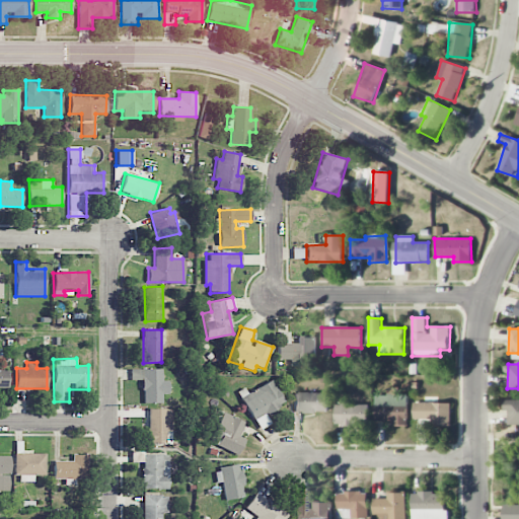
[(162,402),(161,394),(168,394),(168,380),(162,380),(162,368),(131,369),(131,380),(142,379),(142,403),(162,402)]
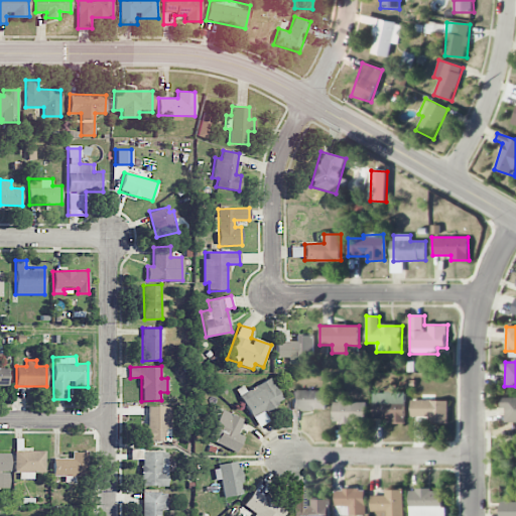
[(0,386),(8,386),(8,368),(0,367),(0,386)]
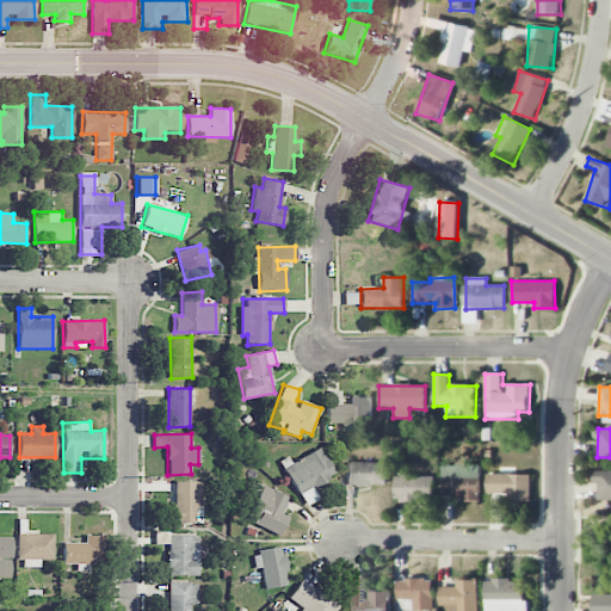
[(313,488),(335,474),(318,445),(283,467),(307,505),(319,498),(313,488)]
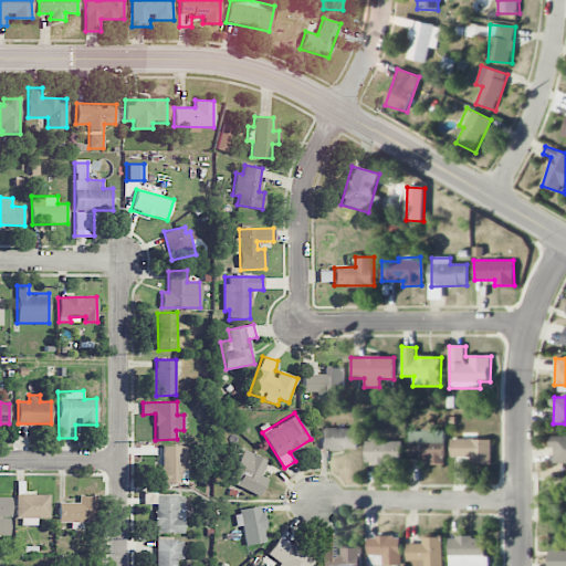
[(358,449),(357,428),(321,429),(321,450),(358,449)]
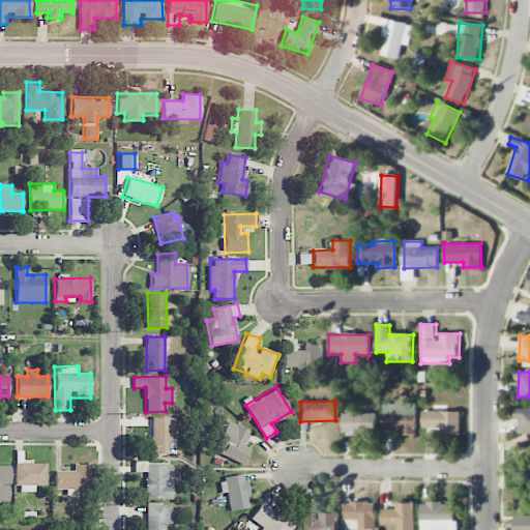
[(529,408),(514,409),(514,419),(520,419),(520,434),(529,433),(529,408)]
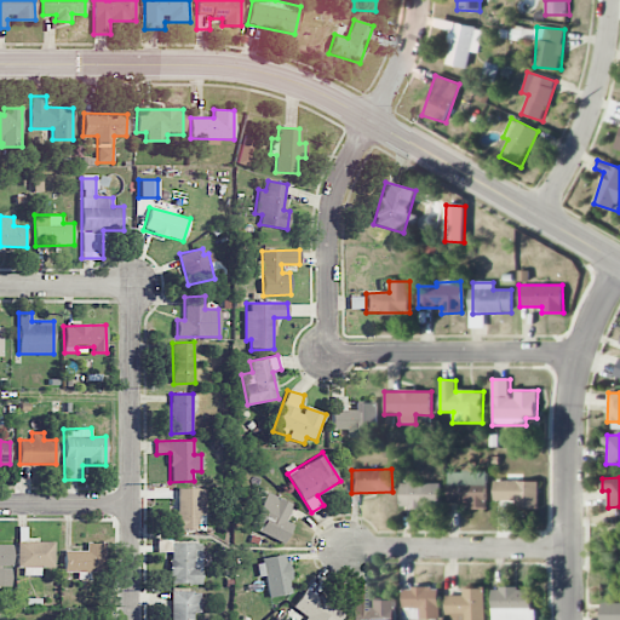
[(539,482),(494,481),(494,500),(517,501),(517,509),(538,509),(539,482)]
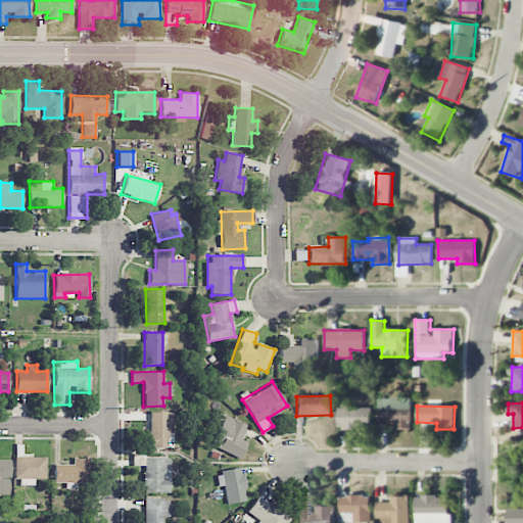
[(372,408),(338,409),(338,428),(372,428),(372,408)]
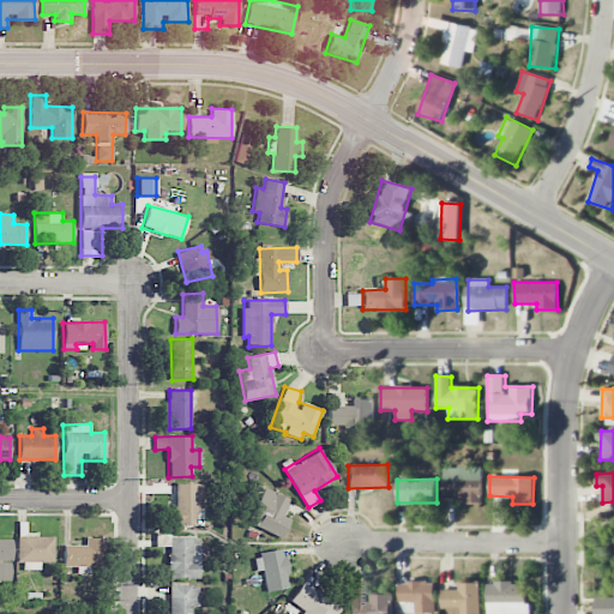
[(196,525),(196,510),(204,509),(203,483),(175,483),(175,506),(168,506),(168,525),(196,525)]
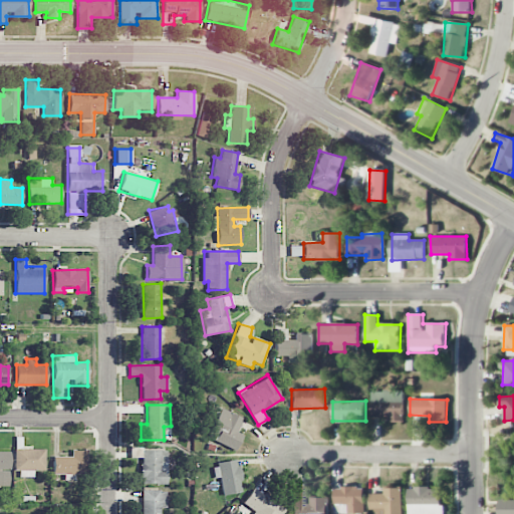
[(237,432),(243,419),(220,408),(207,438),(235,451),(242,435),(237,432)]
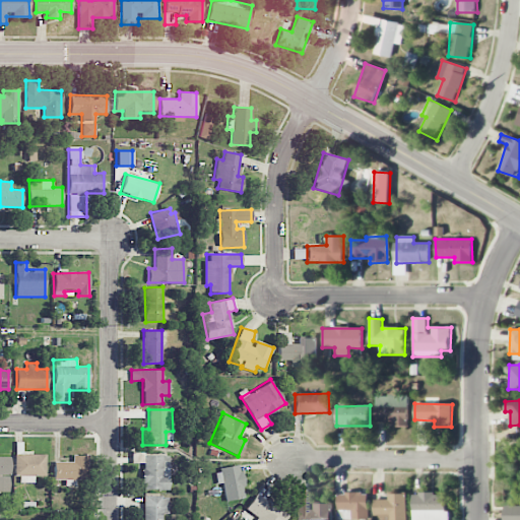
[(46,455),(14,454),(14,475),(46,476),(46,455)]
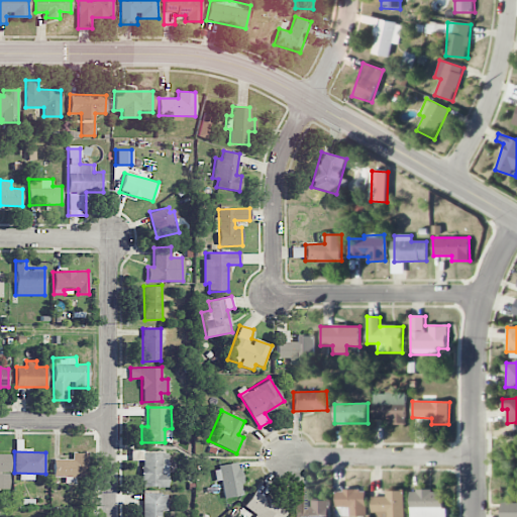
[(168,451),(131,452),(131,460),(141,460),(141,487),(168,487),(168,451)]
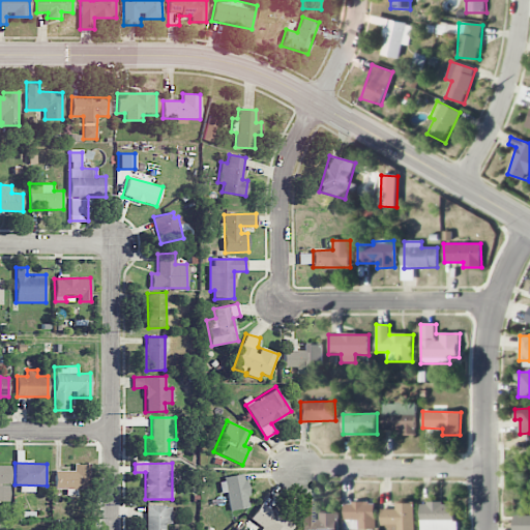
[(9,465),(0,464),(0,501),(9,501),(9,465)]
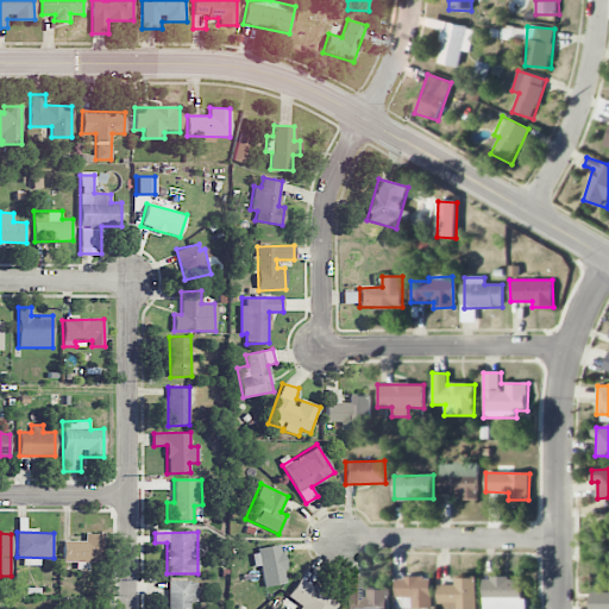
[(63,540),(63,562),(102,562),(104,533),(86,533),(86,541),(63,540)]
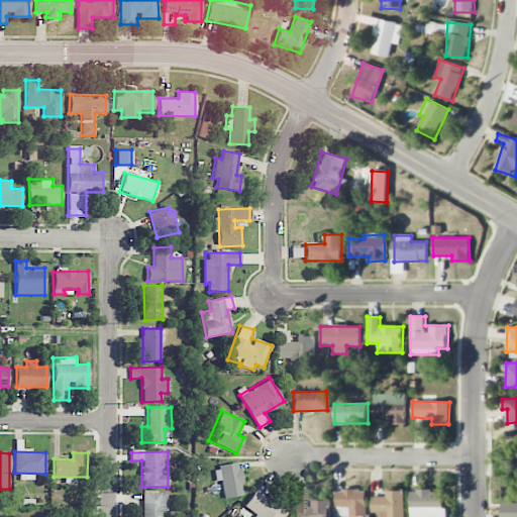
[(244,494),(237,462),(213,468),(216,481),(220,480),(225,498),(244,494)]
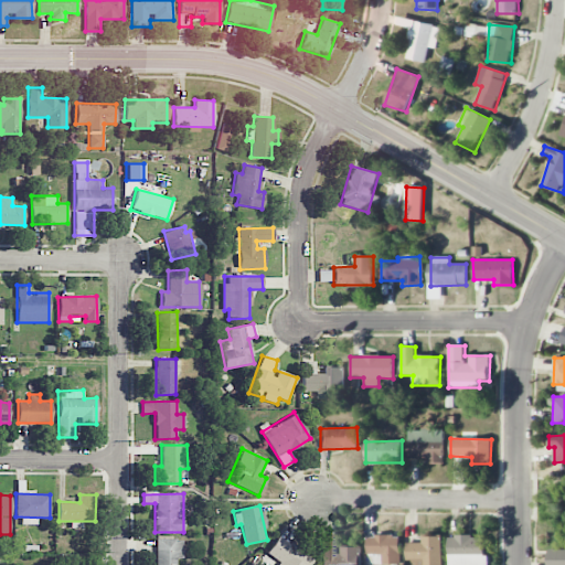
[(360,564),(360,546),(338,547),(338,534),(319,535),(319,564),(360,564)]
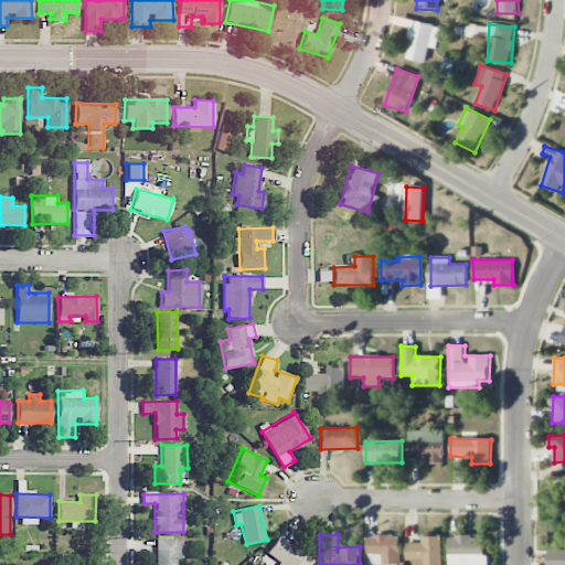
[(382,564),(401,564),(400,535),(366,536),(368,554),(382,554),(382,564)]
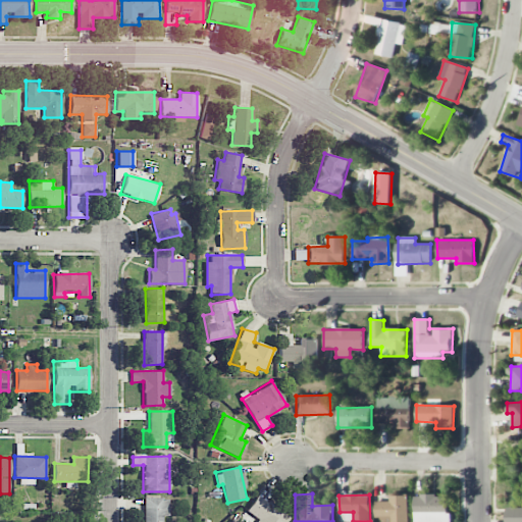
[(247,512),(259,519),(256,521),(285,521),(290,517),(257,496),(247,512)]
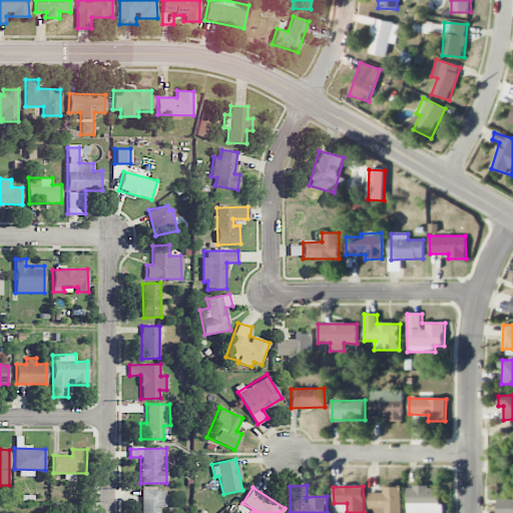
[(370,493),(370,512),(401,512),(401,487),(384,487),(384,493),(370,493)]
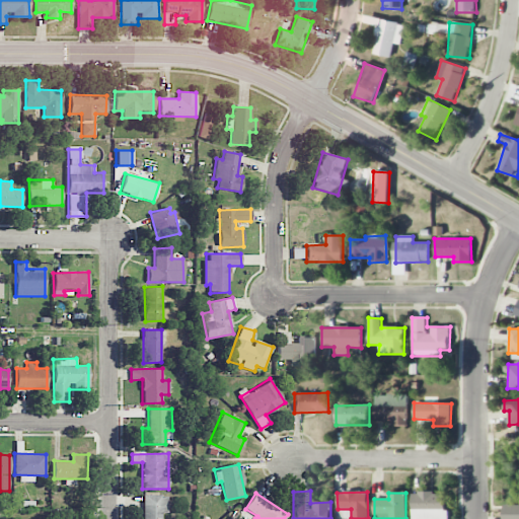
[(412,518),(446,518),(446,493),(412,493),(412,518)]
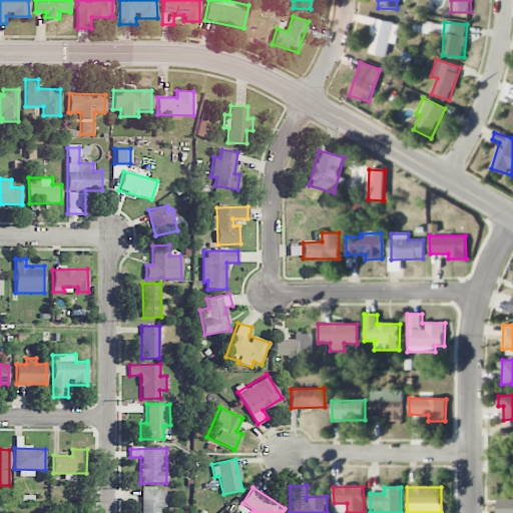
[(167,490),(141,489),(140,512),(159,512),(159,507),(166,507),(167,490)]
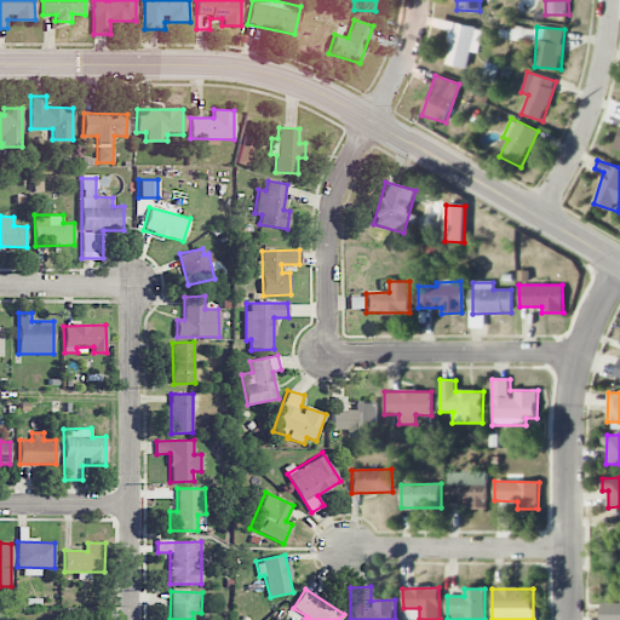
[(619,619),(619,603),(603,604),(603,619),(619,619)]
